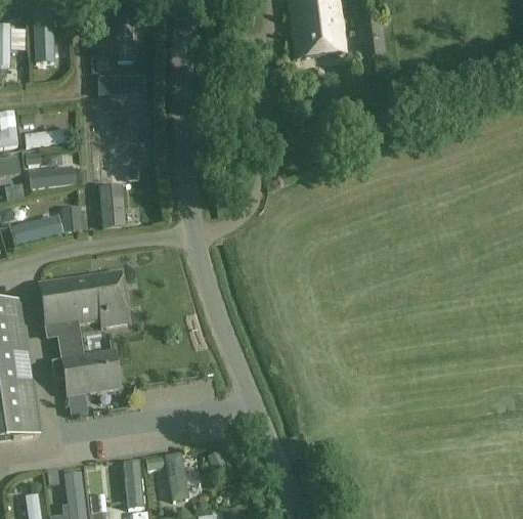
[(344,53),(337,0),(288,0),(296,59),(344,53)]
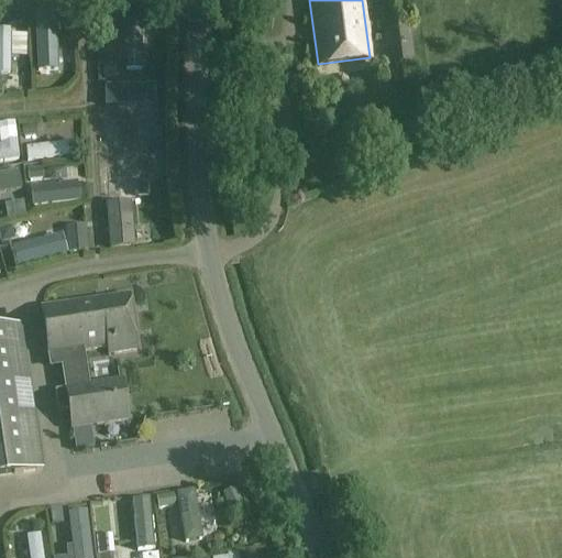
[(58,12),(36,13),(37,66),(59,65),(58,12)]
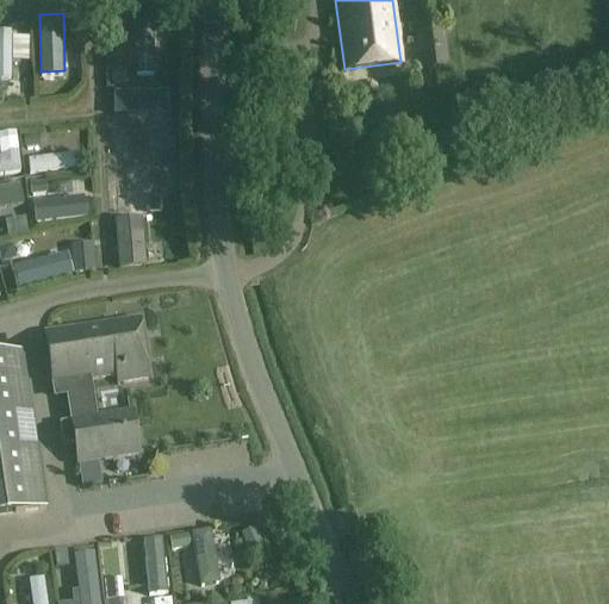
[(136,22),(136,73),(154,73),(154,22),(136,22)]
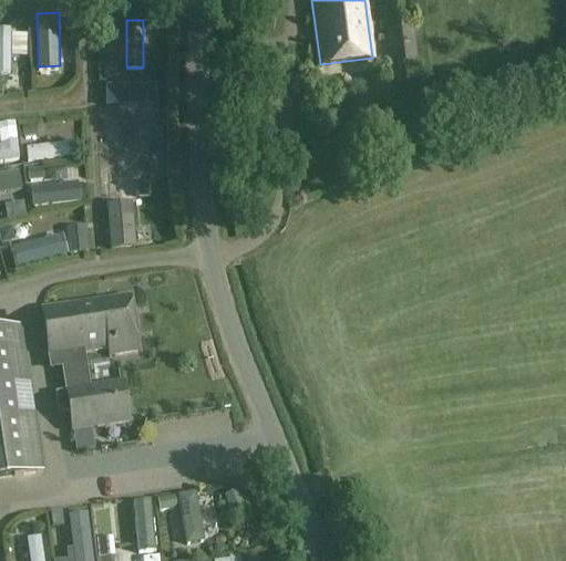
[(10,26),(0,26),(0,71),(10,71),(10,26)]
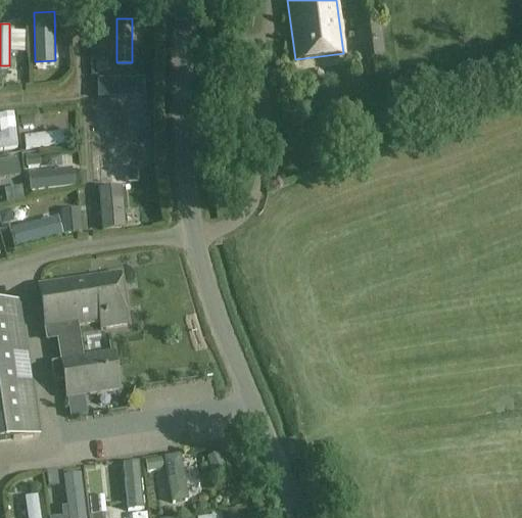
[(121,65),(90,64),(89,80),(121,81),(121,65)]
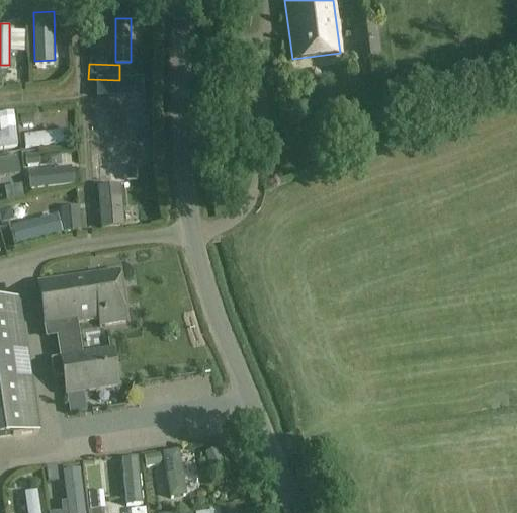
[(18,133),(60,127),(59,114),(17,118),(18,133)]
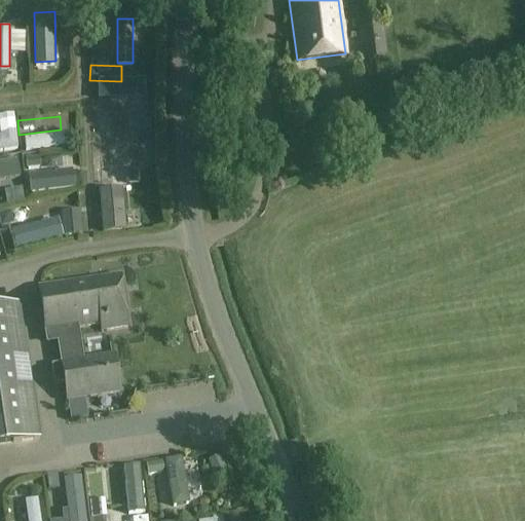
[(110,161),(110,145),(122,145),(120,118),(104,118),(105,125),(90,126),(91,162),(110,161)]
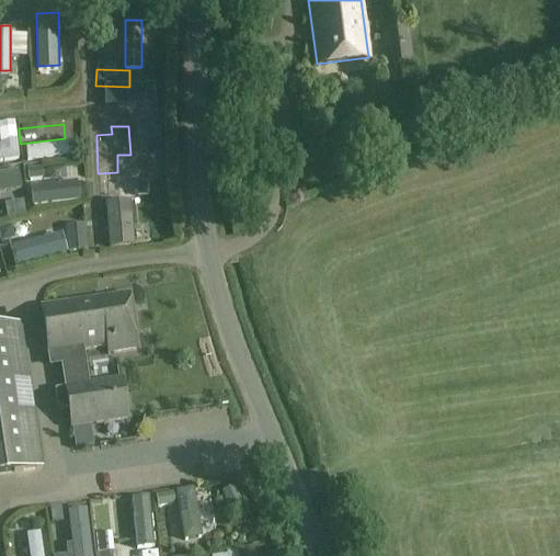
[(72,138),(26,144),(27,158),(75,152),(72,138)]
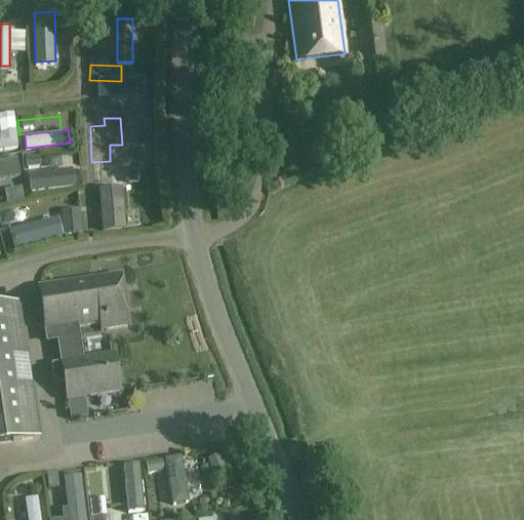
[(16,155),(0,157),(0,174),(19,172),(16,155)]
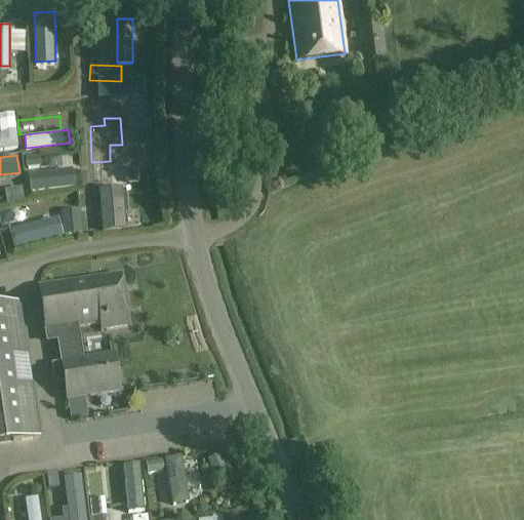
[(114,169),(131,167),(129,156),(112,159),(114,169)]
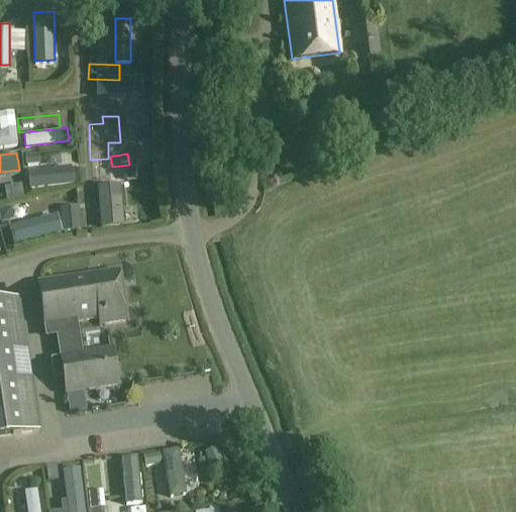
[(72,165),(28,170),(30,188),(74,183),(72,165)]
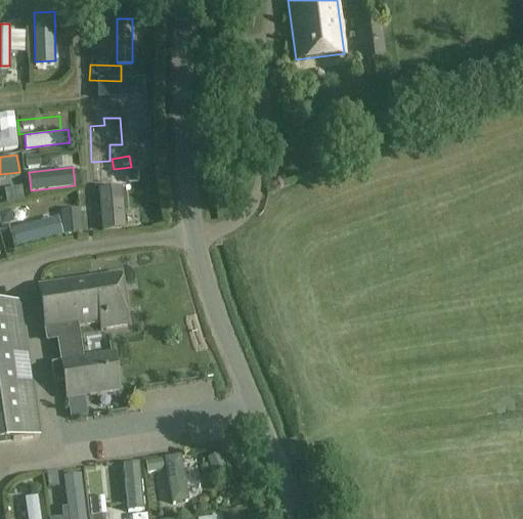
[(103,229),(127,226),(123,185),(99,188),(103,229)]
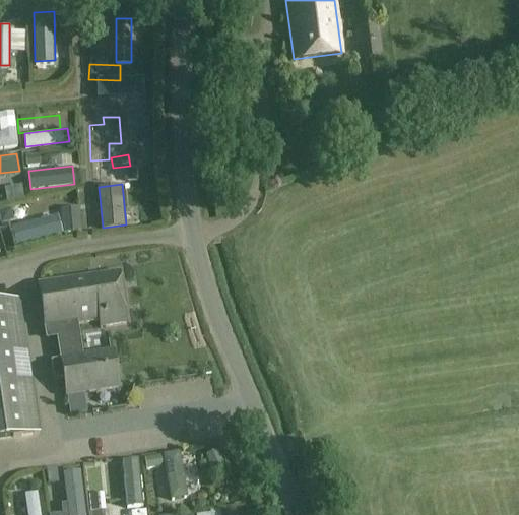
[(81,228),(78,203),(60,205),(63,229),(81,228)]
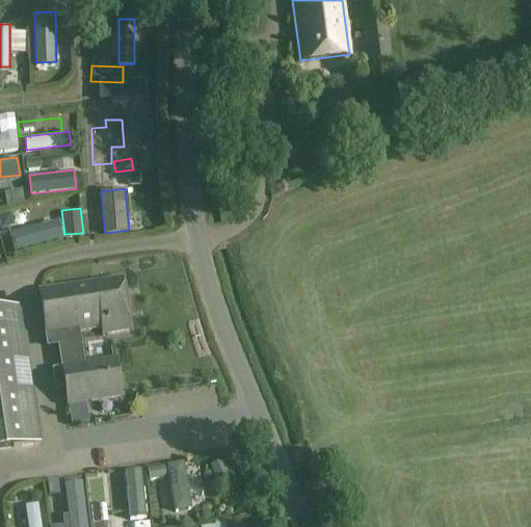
[(17,249),(63,237),(59,219),(12,232),(17,249)]
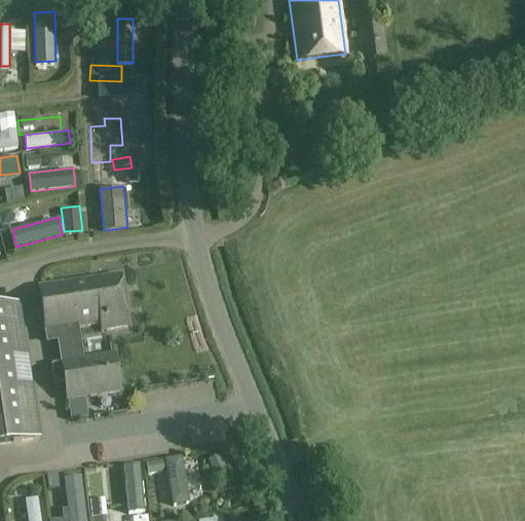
[(42,284),(41,284),(48,329),(58,328),(61,344),(83,341),(80,325),(102,321),(103,329),(129,325),(122,272),(42,284)]
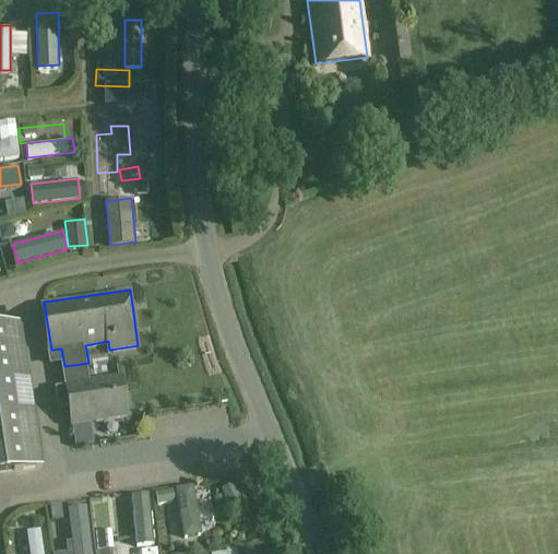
[(36,407),(18,410),(12,377),(31,375),(23,320),(0,323),(0,468),(44,461),(36,407)]
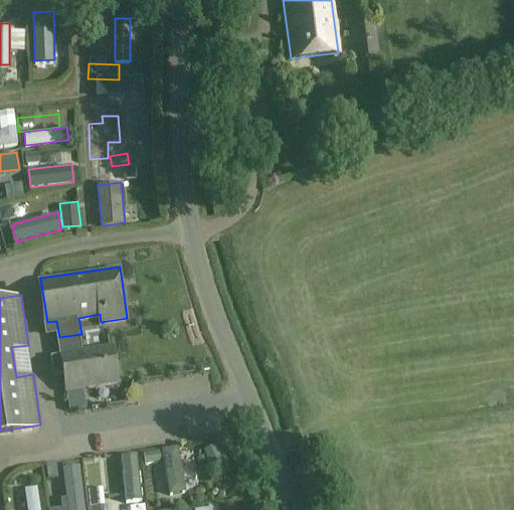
[(61,353),(49,355),(53,372),(54,371),(63,370),(66,387),(119,380),(114,345),(83,350),(81,334),(59,337),(61,353)]
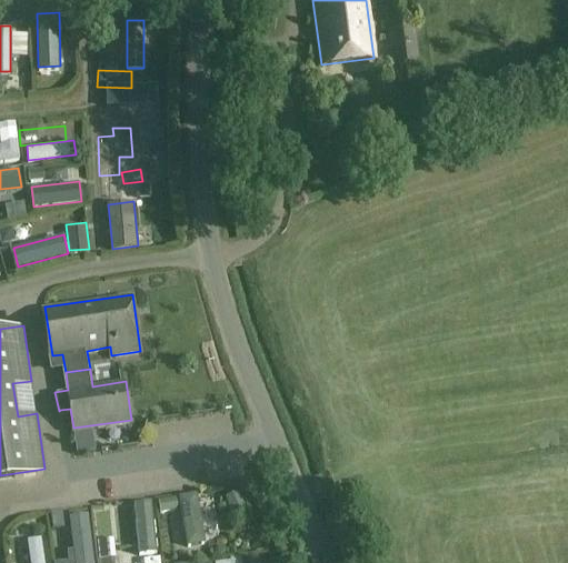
[(170,421),(151,425),(155,438),(173,432),(170,421)]
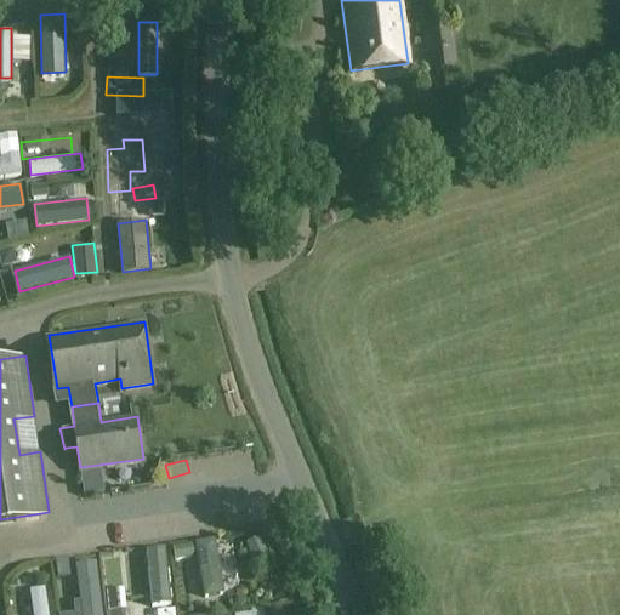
[(225,590),(215,534),(195,537),(204,592),(225,590)]
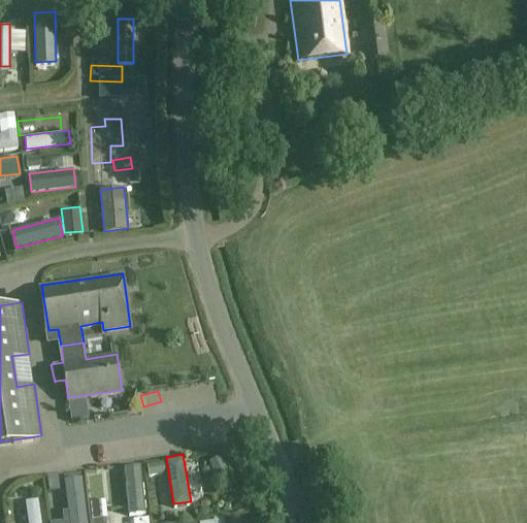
[(145,511),(140,464),(125,465),(130,512),(145,511)]
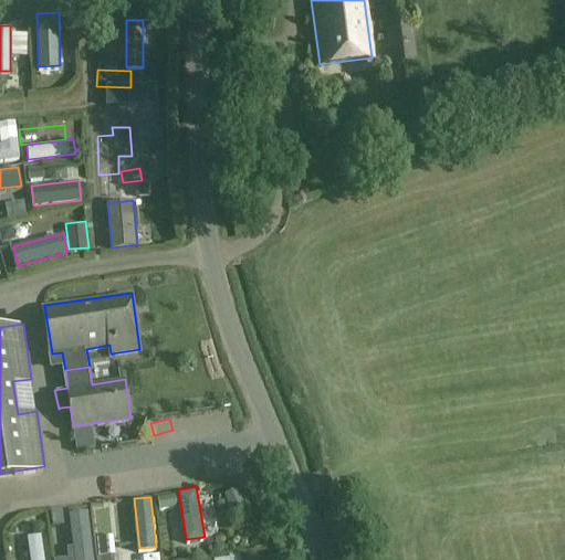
[(59,557),(72,555),(65,507),(51,509),(59,557)]
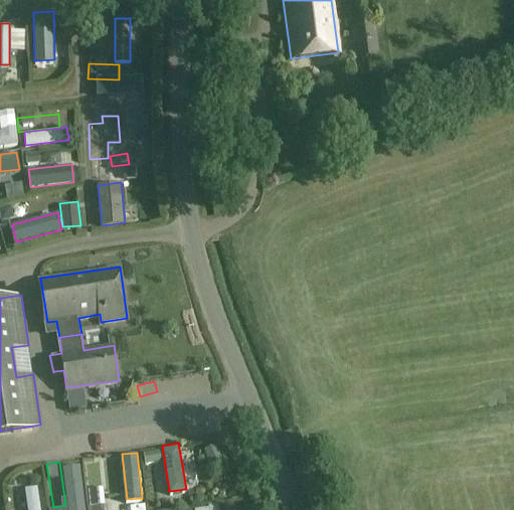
[(40,509),(37,483),(24,485),(27,509),(40,509)]
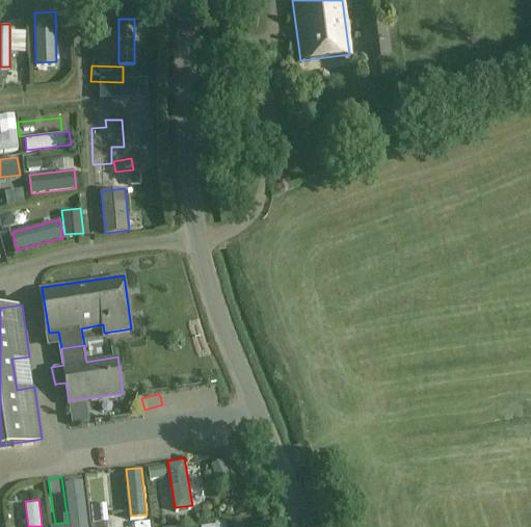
[(89,518),(102,517),(101,503),(88,504),(89,518)]
